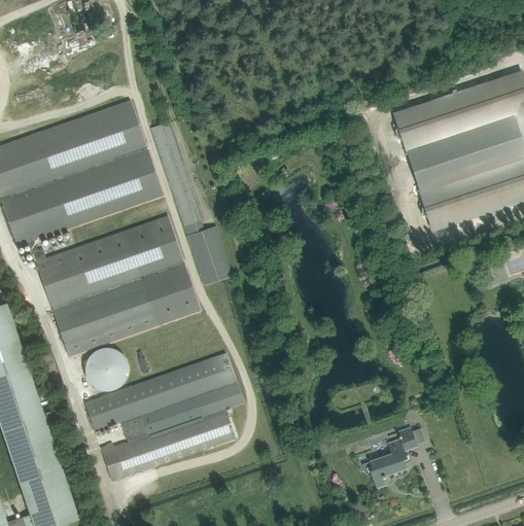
[(446,225),(489,211),(523,199),(523,85),(519,70),(510,74),(390,113),(404,152),(415,191),(428,231),(430,231),(433,239),(449,234),(446,225)]
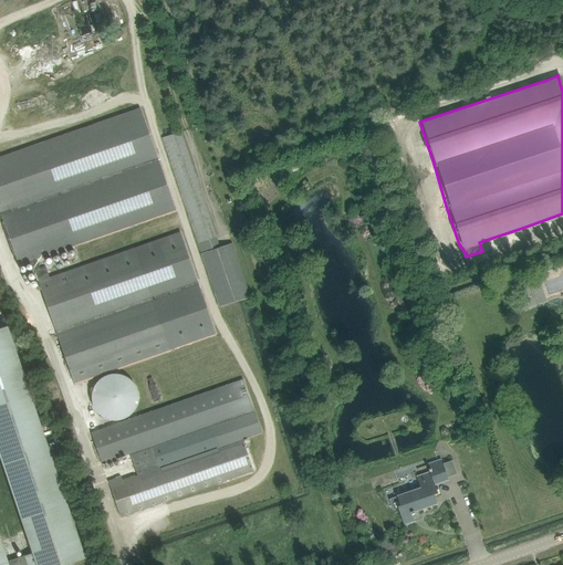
[(143,107),(0,150),(0,213),(16,263),(32,258),(31,254),(175,211),(143,107)]
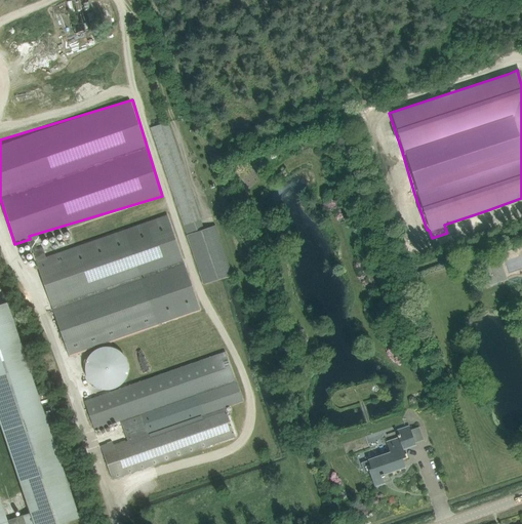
[(64,351),(199,312),(170,215),(42,252),(40,246),(34,248),(64,351)]
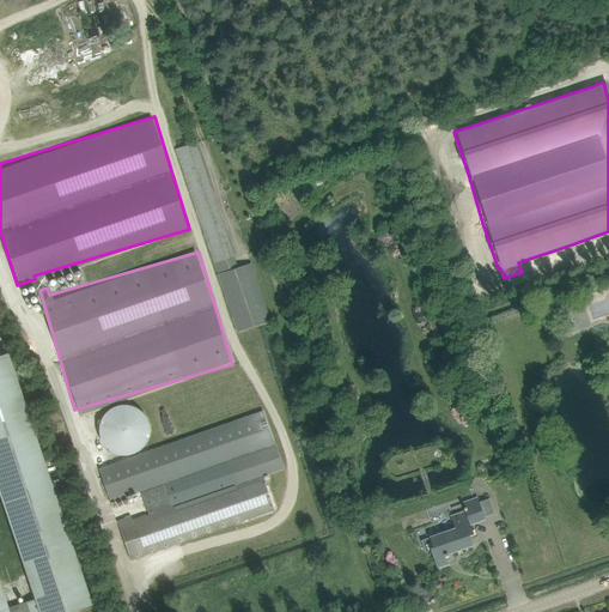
[(267,320),(248,262),(241,265),(214,273),(235,332),(267,320)]
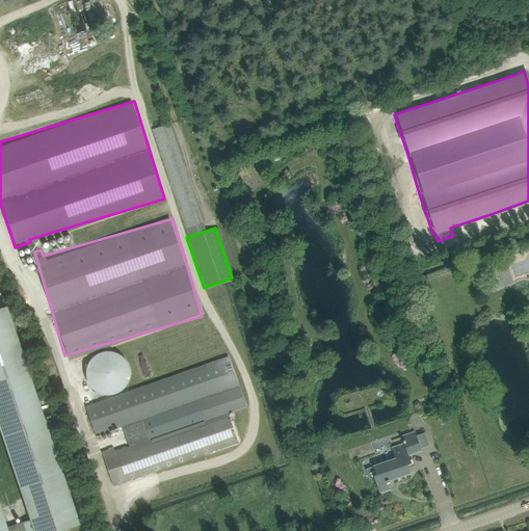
[(484,265),(490,281),(502,277),(496,261),(484,265)]
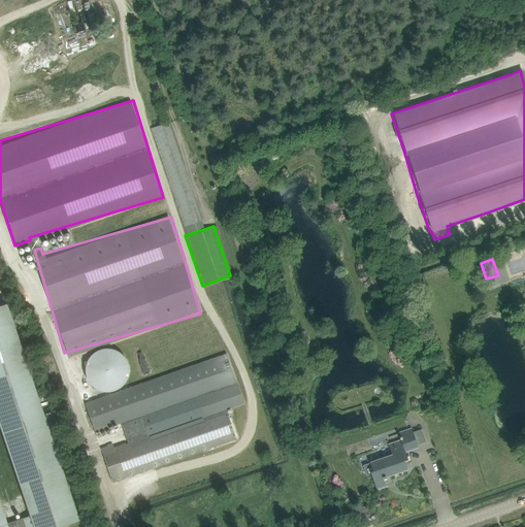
[(80,375),(115,393),(132,360),(99,342),(80,375)]
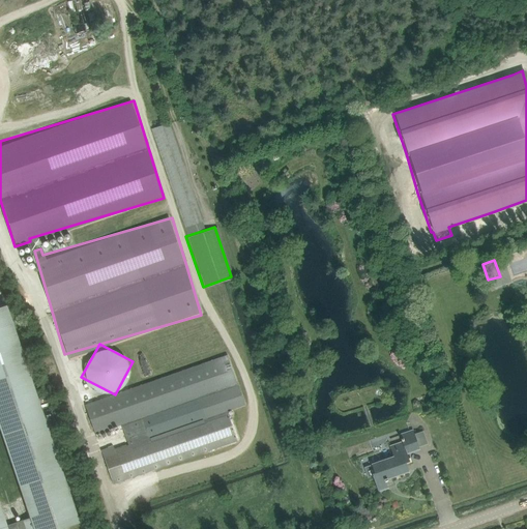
[(229,357),(83,399),(93,432),(120,424),(125,443),(112,446),(111,444),(100,447),(109,479),(236,443),(226,409),(242,404),(229,357)]
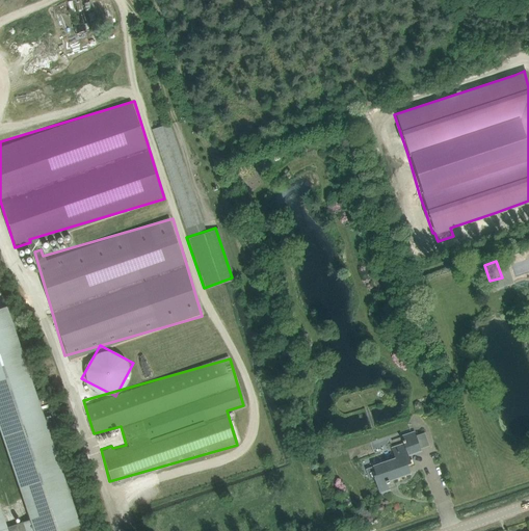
[(405,454),(418,450),(412,431),(398,435),(401,443),(389,448),(392,458),(370,466),(363,468),(367,478),(371,477),(373,482),(376,492),(387,488),(385,482),(387,481),(386,479),(407,472),(404,463),(408,462),(405,454)]
